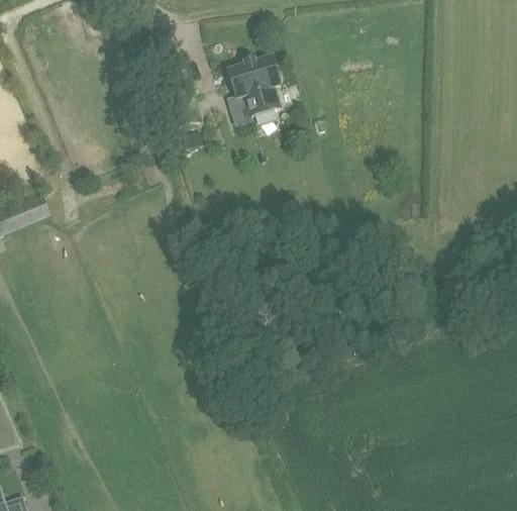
[(242,62),(226,67),(234,95),(227,97),(235,125),(252,119),(251,114),(282,106),(276,86),(281,84),(272,54),(255,59),(254,57),(241,61),(242,62)]
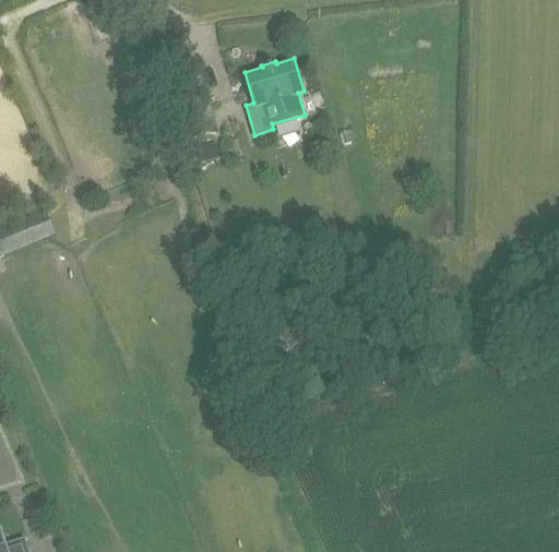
[(218,130),(204,85),(201,86),(198,74),(173,82),(177,94),(174,95),(187,140),(218,130)]
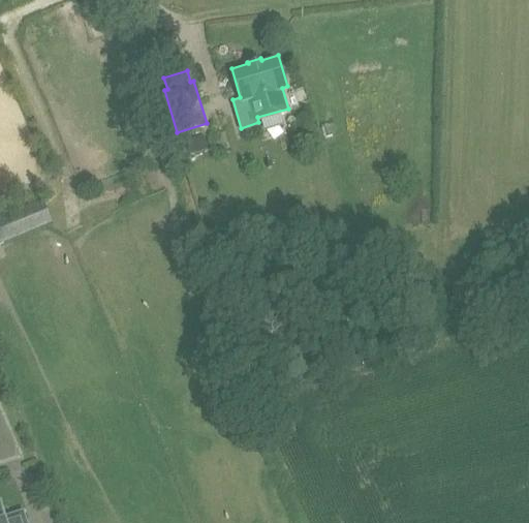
[(43,197),(0,215),(0,242),(53,220),(43,197)]
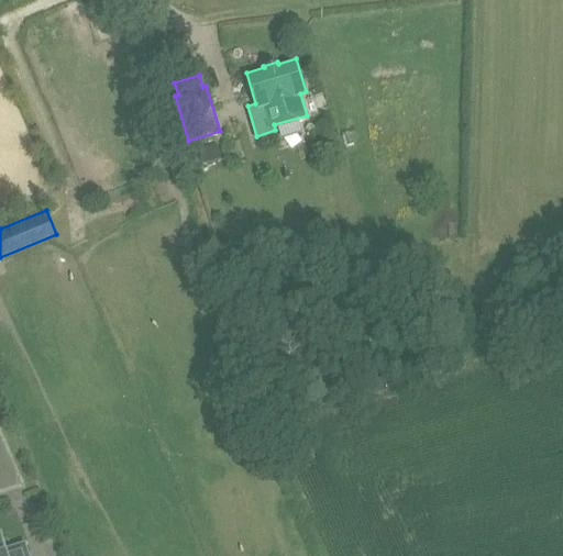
[(0,555),(22,555),(21,548),(26,547),(24,541),(3,547),(0,537),(0,555)]
